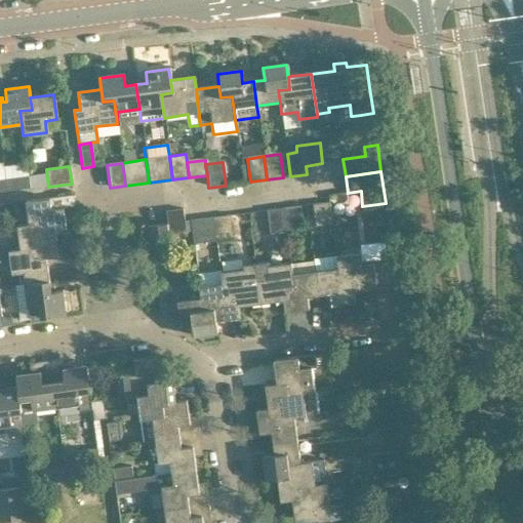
[(24,177),(5,179),(6,192),(29,189),(28,176),(24,177)]
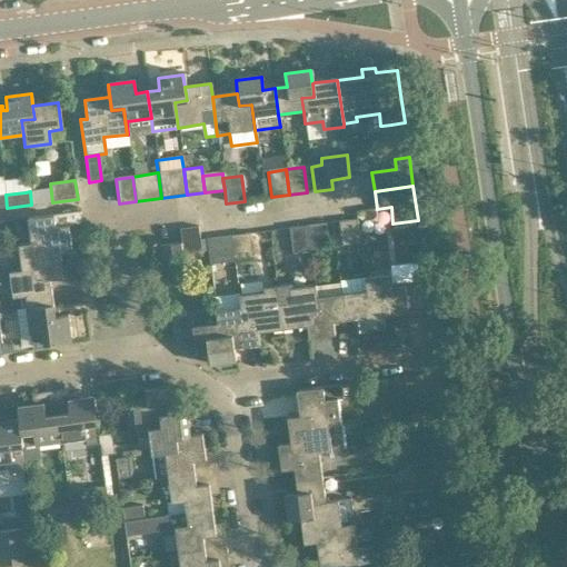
[(27,219),(30,244),(43,242),(45,255),(59,252),(71,251),(68,226),(55,228),(53,216),(27,219)]
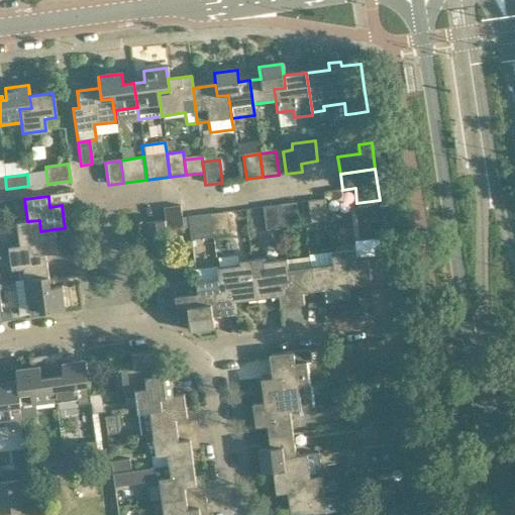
[(323,199),(307,202),(310,225),(326,222),(323,199)]
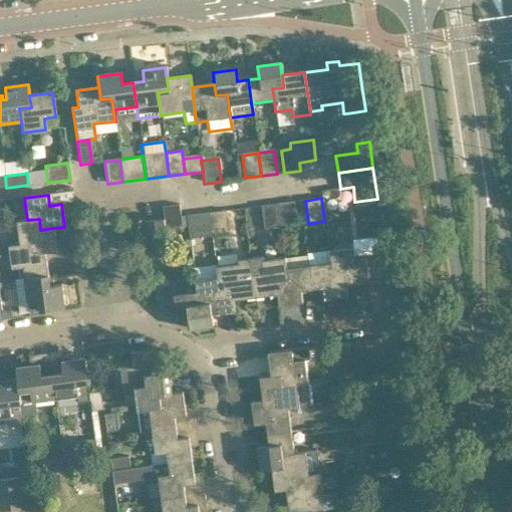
[(293,202),(277,205),(280,227),(296,225),(293,202)]
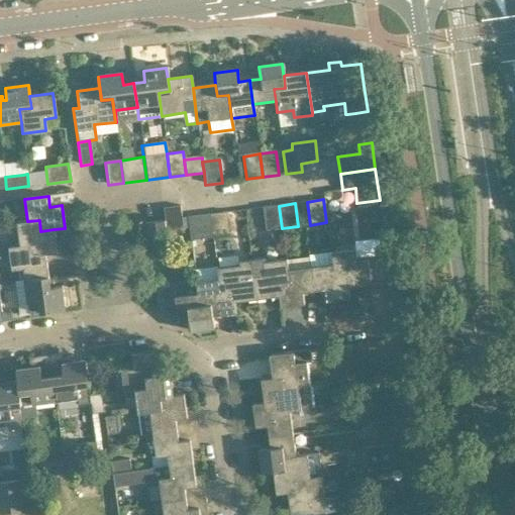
[(282,228),(279,206),(262,208),(265,231),(282,228)]
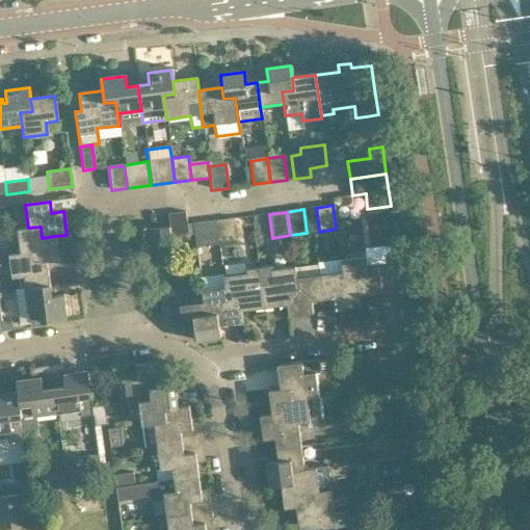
[(167,215),(168,227),(168,228),(149,230),(152,255),(171,253),(170,238),(187,236),(184,213),(167,215)]
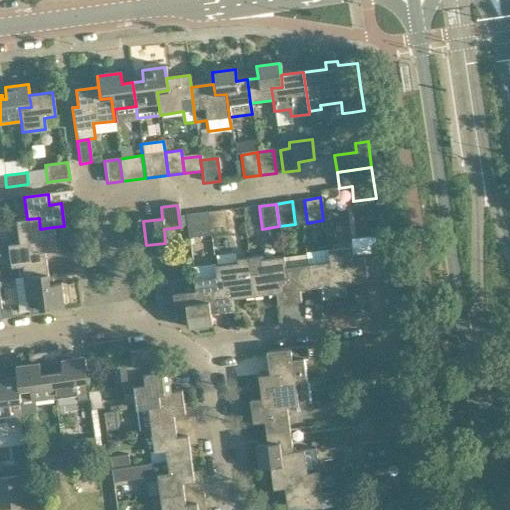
[(224,210),(208,212),(211,235),(227,233),(224,210)]
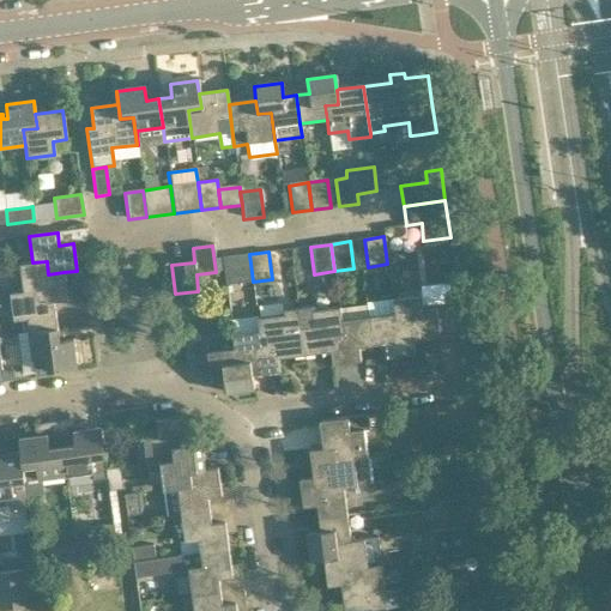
[(249,254),(222,258),(225,286),(253,282),(249,254)]
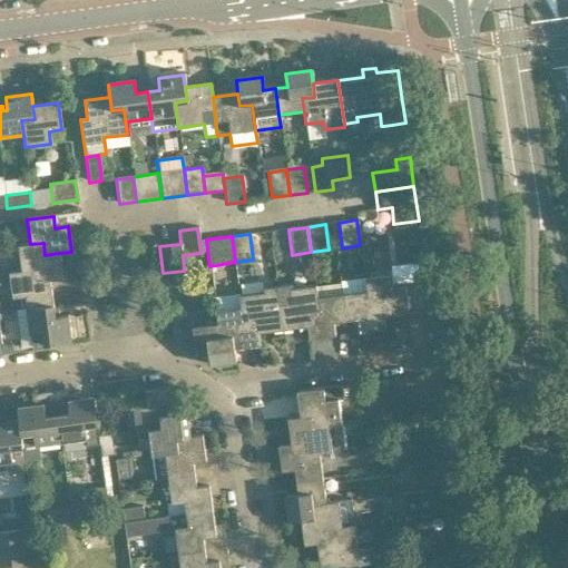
[(30,244),(18,246),(21,271),(35,270),(36,282),(49,281),(61,278),(59,257),(59,254),(59,253),(45,255),(43,243),(30,244)]
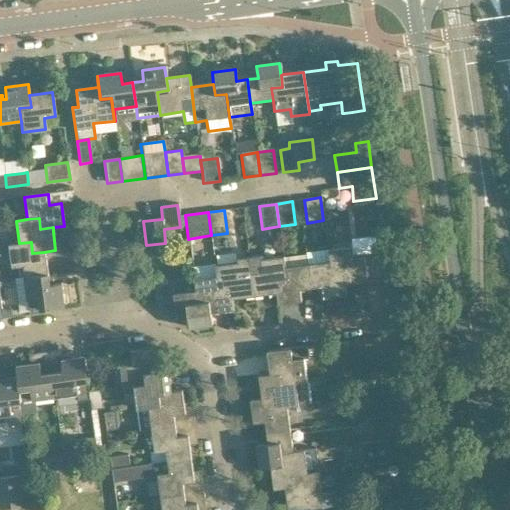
[(19,243),(8,245),(11,268),(22,267),(23,277),(47,274),(44,254),(44,252),(32,253),(31,242),(19,243)]
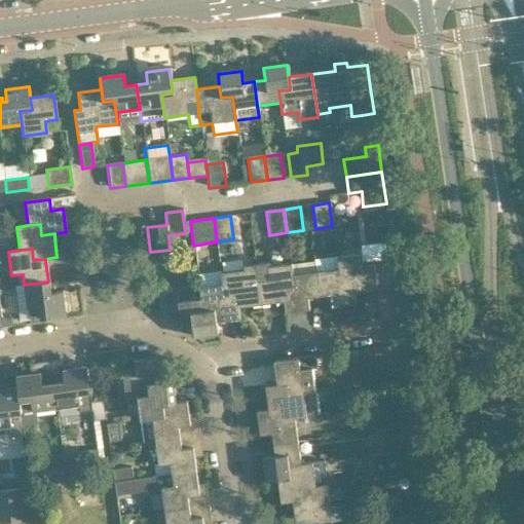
[(361,255),(337,258),(338,269),(340,283),(351,281),(352,293),(377,290),(373,265),(362,266),(361,255)]
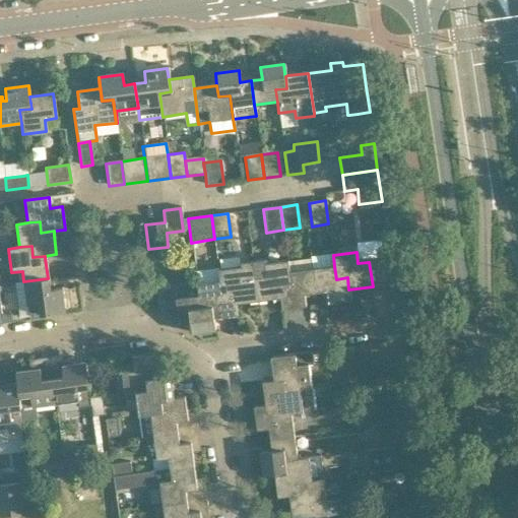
[(264,260),(252,261),(257,302),(280,299),(279,286),(289,284),(288,272),(286,261),(265,264),(264,260)]
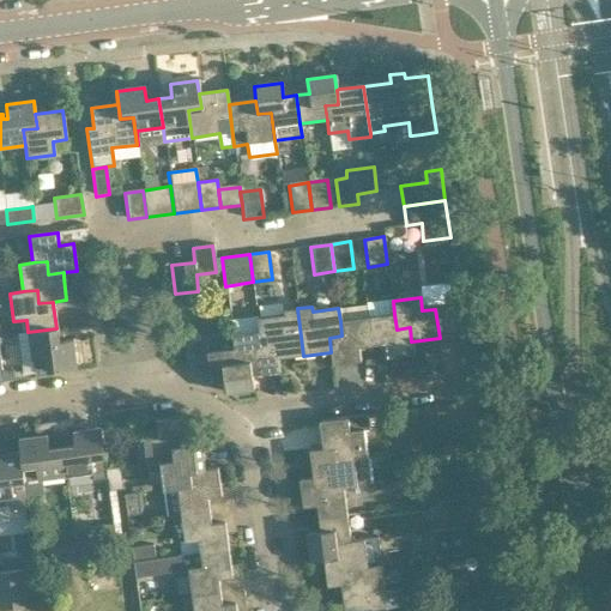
[(283,315),(258,319),(261,348),(274,345),(278,373),(277,360),(303,356),(297,308),(283,310),(283,315)]
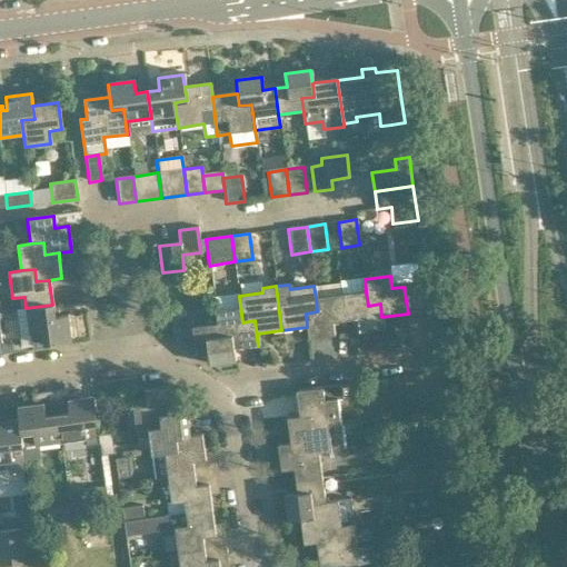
[(366,291),(341,295),(345,321),(357,319),(358,332),(384,329),(381,317),(380,304),(368,306),(366,291)]
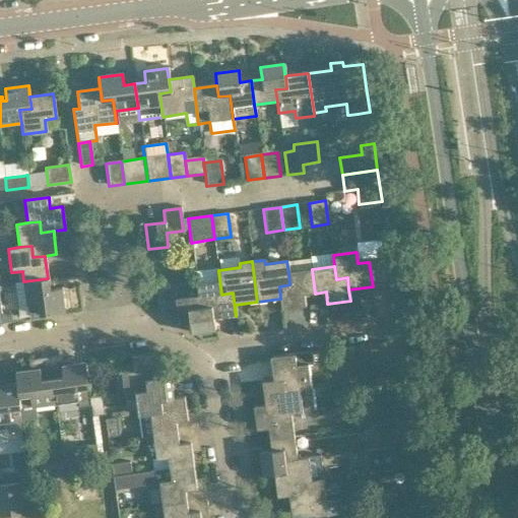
[(289,284),(279,286),(280,299),(282,310),(305,307),(304,295),(315,294),(312,269),(288,272),(289,284)]
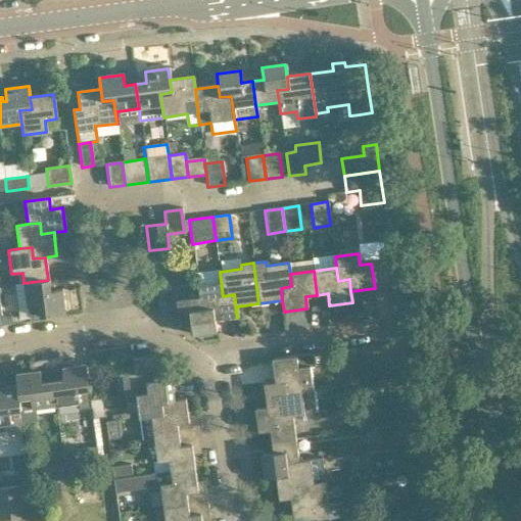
[(219,272),(196,275),(199,297),(201,311),(212,309),(214,321),(215,321),(217,321),(237,318),(235,306),(234,294),(223,296),(220,272),(219,272)]
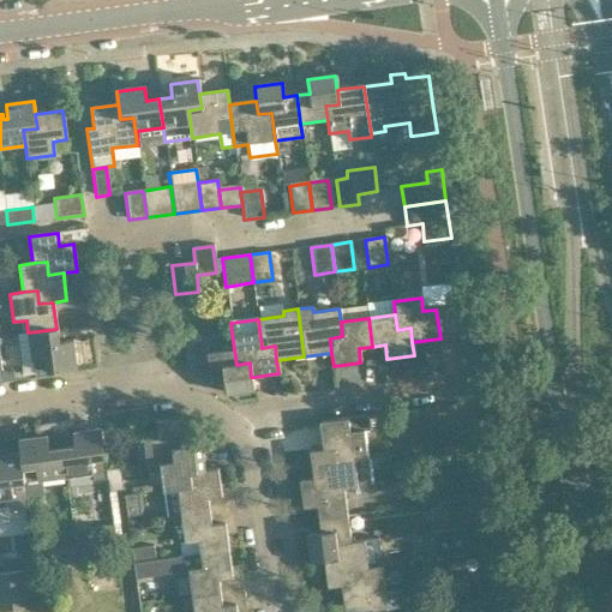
[(57,329),(28,333),(34,379),(48,377),(47,372),(76,369),(72,341),(58,342),(57,329)]
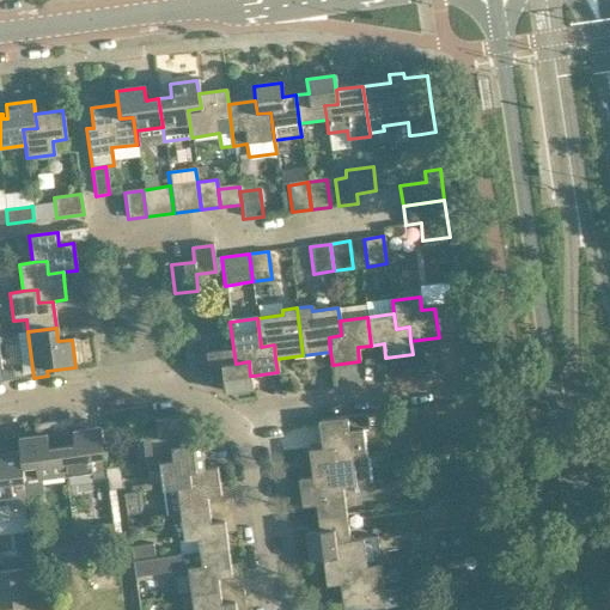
[(249,361),(236,364),(233,348),(206,353),(209,380),(224,379),(225,392),(252,389),(250,376),(249,361)]
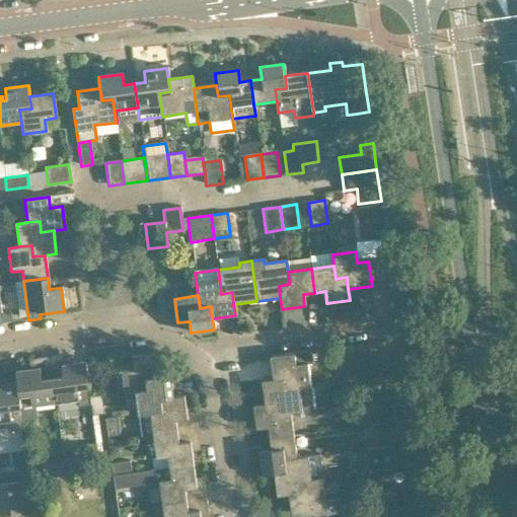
[(383,343),(367,345),(368,358),(370,368),(371,381),(388,379),(386,365),(385,358),(383,343)]
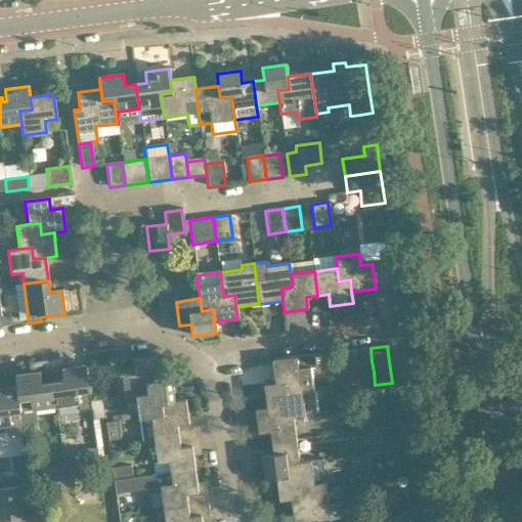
[(122,349),(90,353),(92,365),(123,361),(122,349)]
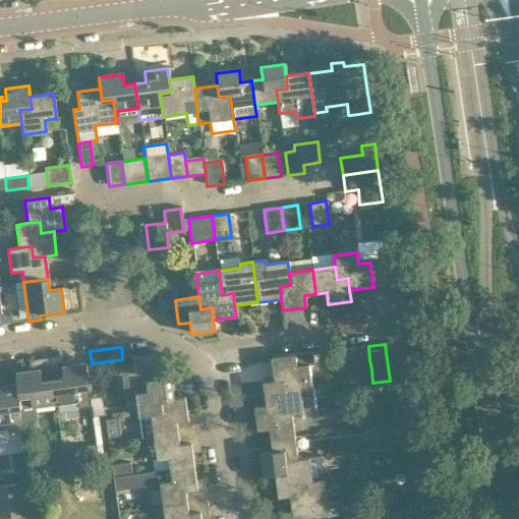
[(311,353),(271,358),(274,382),(286,381),(288,392),(311,389),(308,366),(312,366),(311,353)]
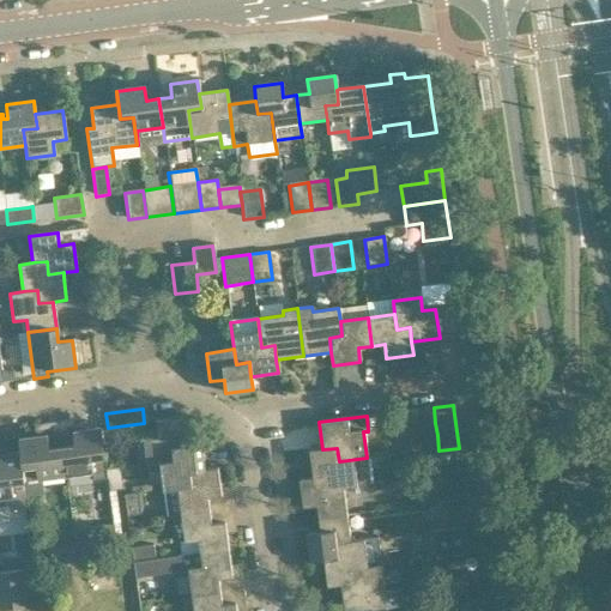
[(156,435),(143,436),(146,460),(146,464),(159,463),(174,460),(173,447),(187,445),(183,423),(183,417),(155,422),(155,423),(156,435)]
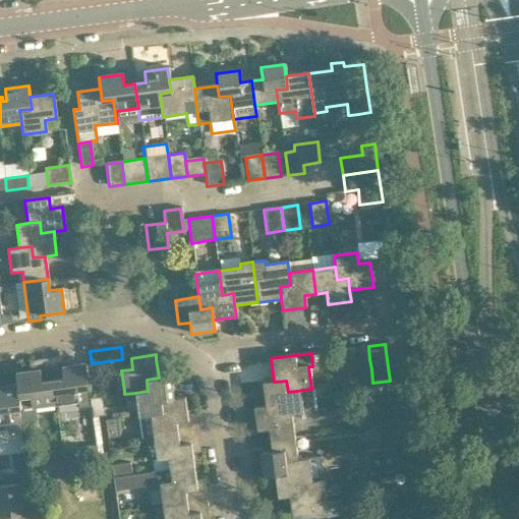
[(58,380),(52,381),(55,404),(78,401),(79,408),(91,406),(89,388),(88,384),(87,378),(85,364),(71,365),(61,367),(63,379),(58,380)]
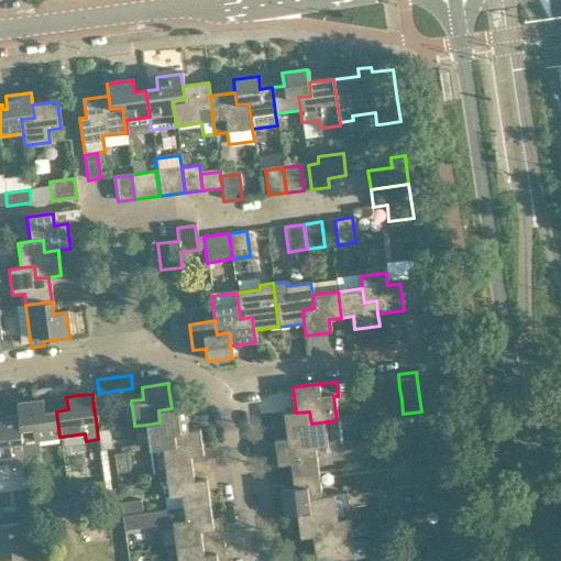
[(42,399),(18,403),(22,441),(24,455),(37,453),(35,440),(59,437),(56,411),(44,413),(42,399)]
